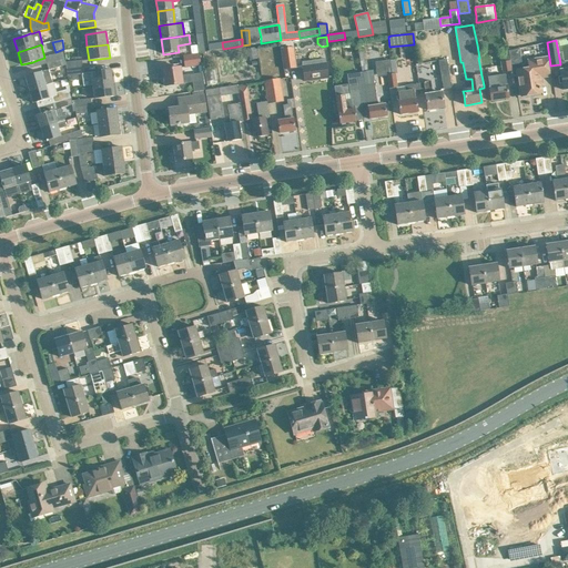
[(259,59),(256,47),(247,49),(250,60),(259,59)]
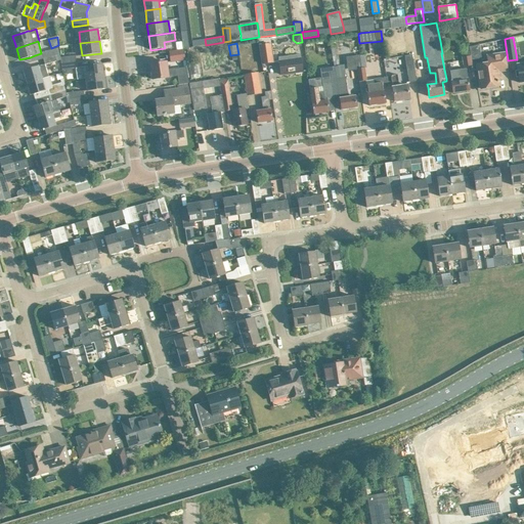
[(273,63),(270,44),(259,45),(261,64),(273,63)]
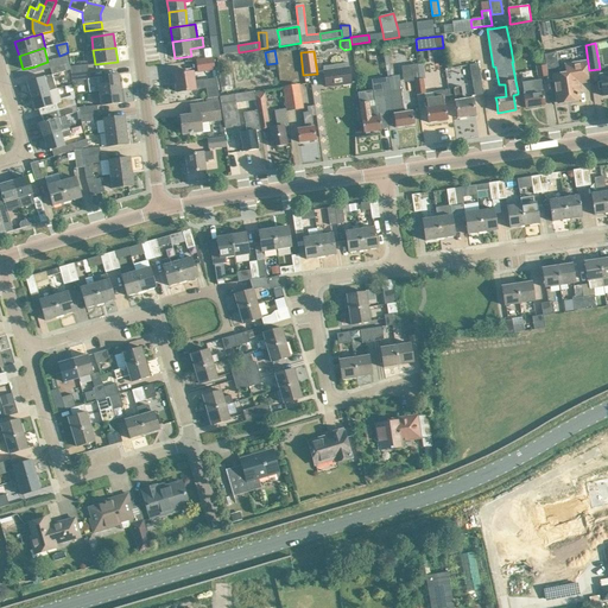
[(68,56),(49,62),(51,68),(69,63),(68,56)]
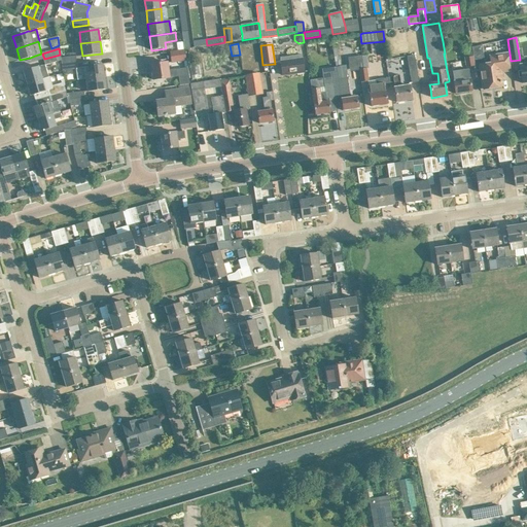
[(471,48),(463,49),(465,58),(466,66),(475,65),(471,48)]
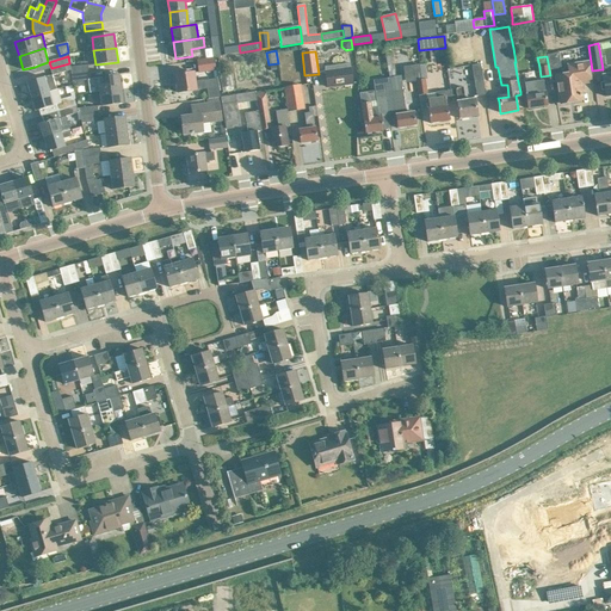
[(215,59),(197,61),(199,73),(216,71),(215,59)]
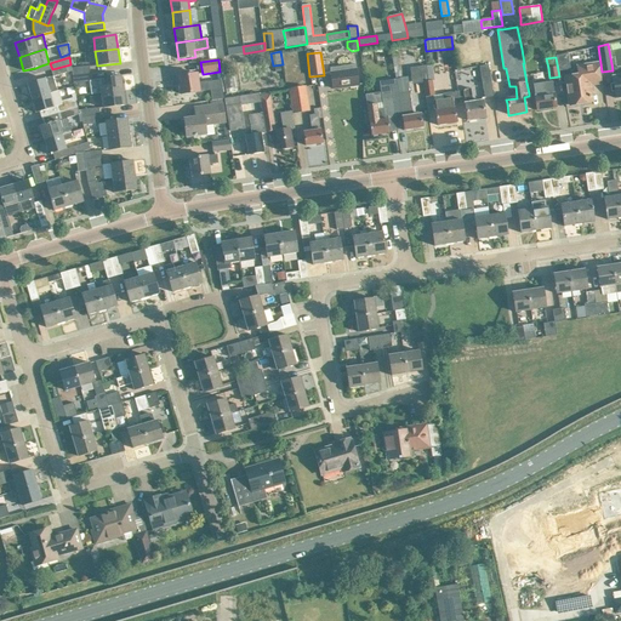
[(592,85),(600,84),(598,63),(577,67),(579,75),(565,77),(569,106),(592,102),(591,91),(592,89),(592,85)]
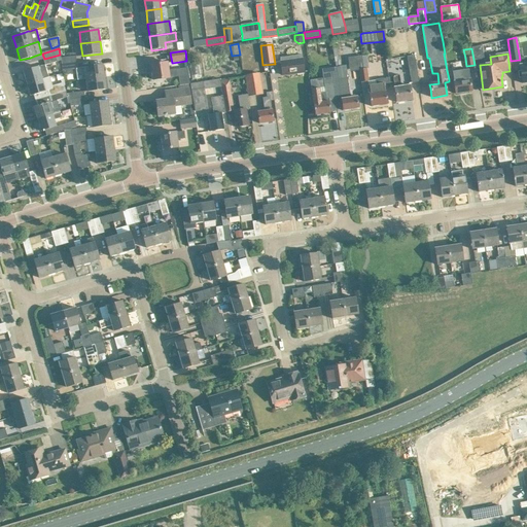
[(60,55),(44,59),(45,65),(58,62),(62,61),(62,60),(61,59),(60,55)]
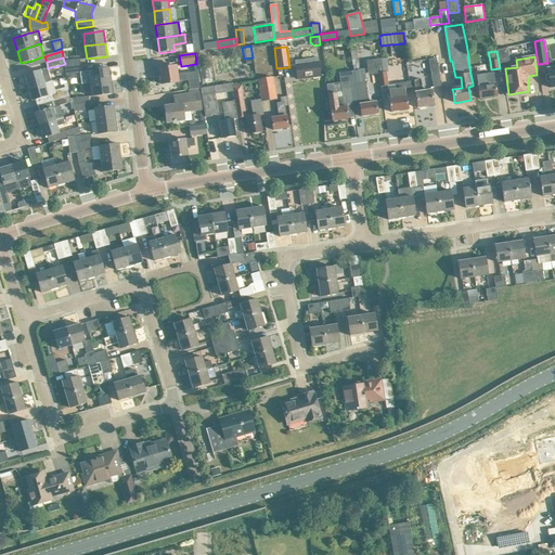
[(295,61),(297,79),(320,76),(318,57),(295,61)]
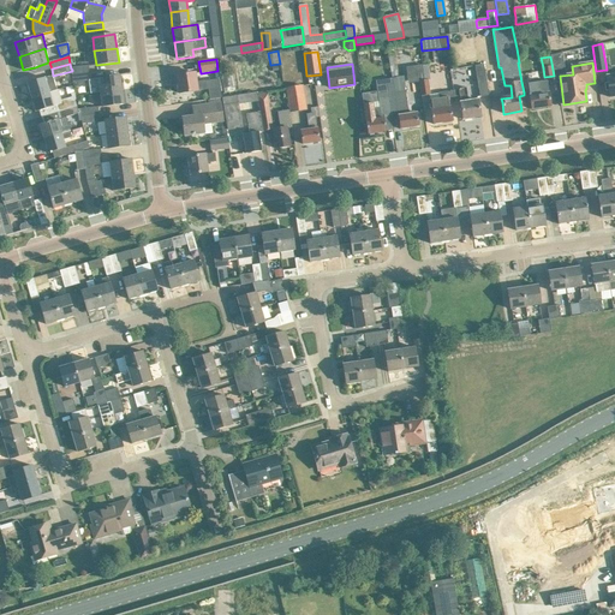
[(484,64),(477,65),(476,65),(481,97),(489,96),(484,64)]
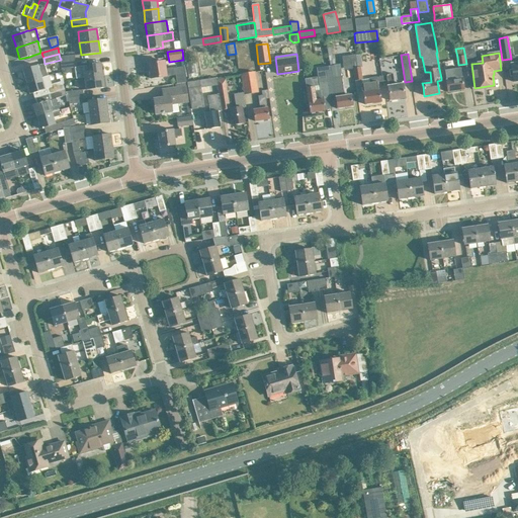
[(61,60),(61,64),(76,62),(75,55),(60,58),(61,59),(61,60)]
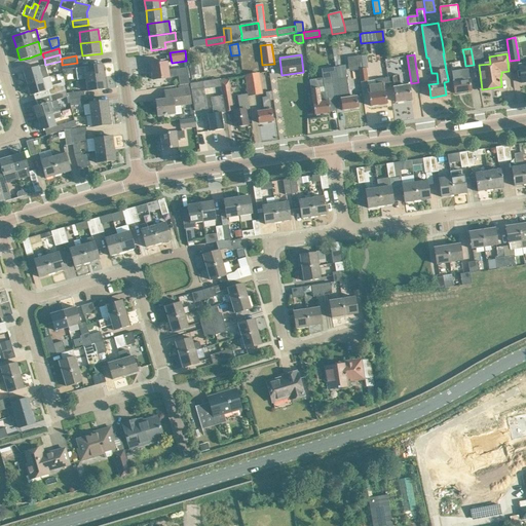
[(362,61),(360,62),(354,63),(355,69),(358,69),(358,70),(359,70),(364,69),(363,63),(362,63),(362,61)]
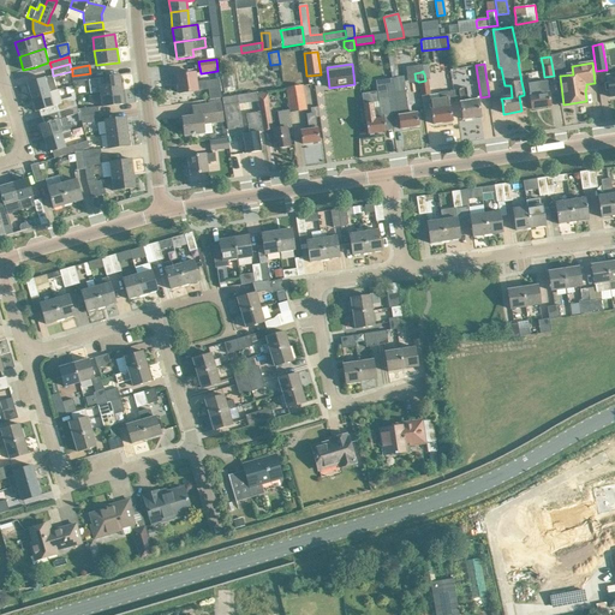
[(90,73),(72,76),(73,83),(89,81),(91,81),(91,79),(90,73)]
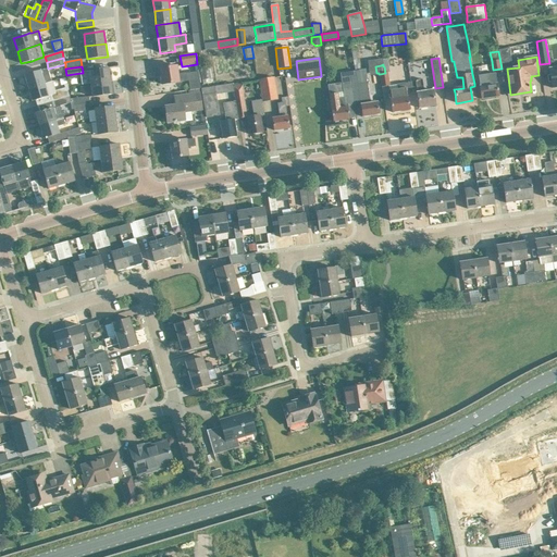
[(188,90),(188,91),(200,89),(200,88),(201,88),(198,71),(177,74),(177,66),(160,69),(162,85),(188,82),(189,90),(188,90)]
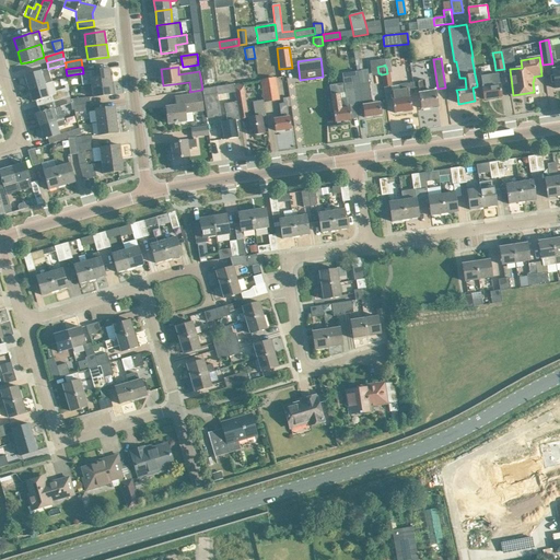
[(214,84),(211,67),(200,68),(203,85),(214,84)]
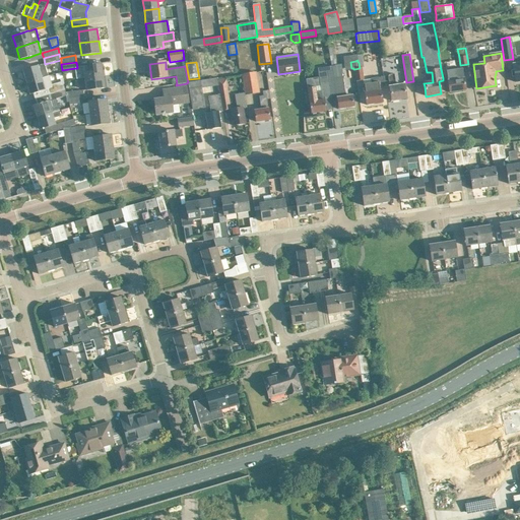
[(48,75),(45,64),(23,70),(26,82),(48,75)]
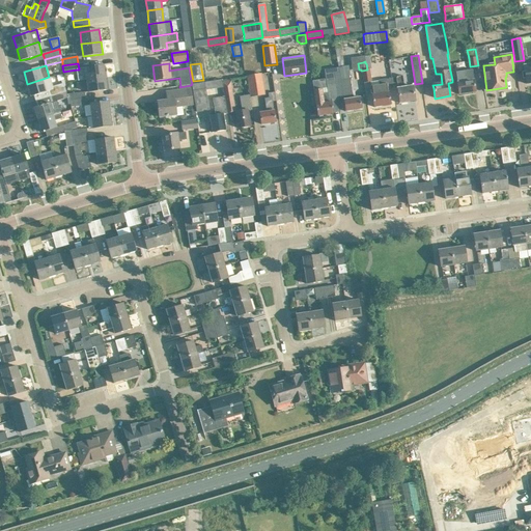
[(84,67),(80,68),(81,75),(85,74),(86,80),(86,81),(106,78),(104,65),(93,66),(84,67)]
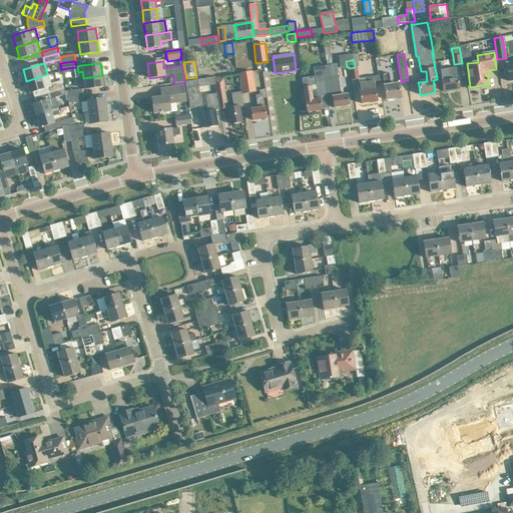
[(338,71),(337,63),(331,64),(328,65),(328,66),(328,71),(325,72),(328,95),(332,94),(334,108),(349,105),(348,94),(341,95),(338,71)]
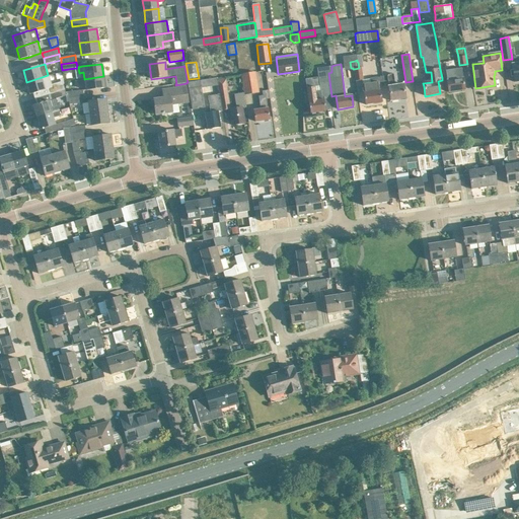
[(323,97),(331,96),(328,73),(331,72),(331,67),(325,68),(316,69),(319,86),(306,88),(310,114),(325,110),(323,97)]
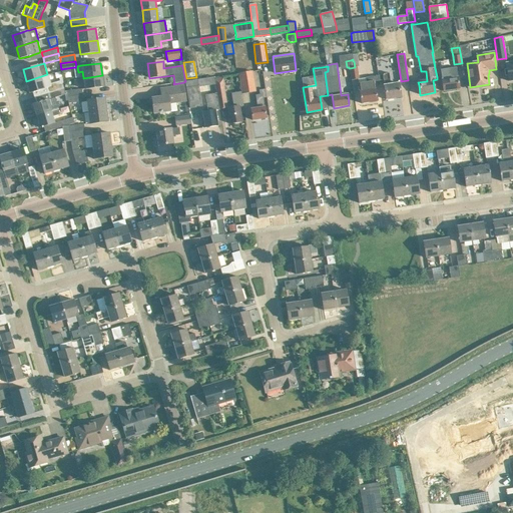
[(355,67),(350,68),(352,80),(354,93),(360,92),(361,92),(359,83),(359,79),(360,79),(358,67),(355,67)]
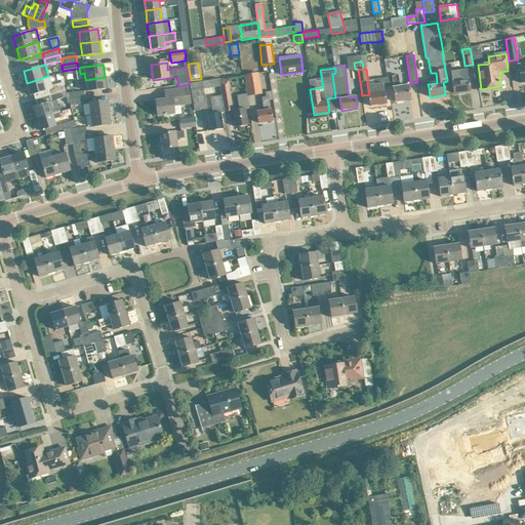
[(466,69),(450,71),(451,78),(452,83),(454,93),(470,91),(469,81),(469,80),(468,73),(467,69),(466,69)]
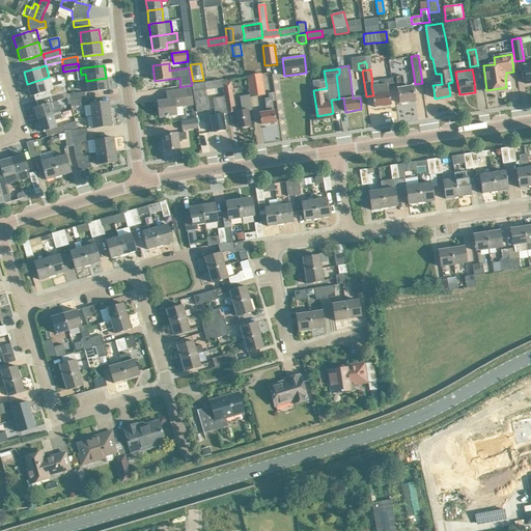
[(264,94),(261,74),(247,77),(250,96),(264,94)]
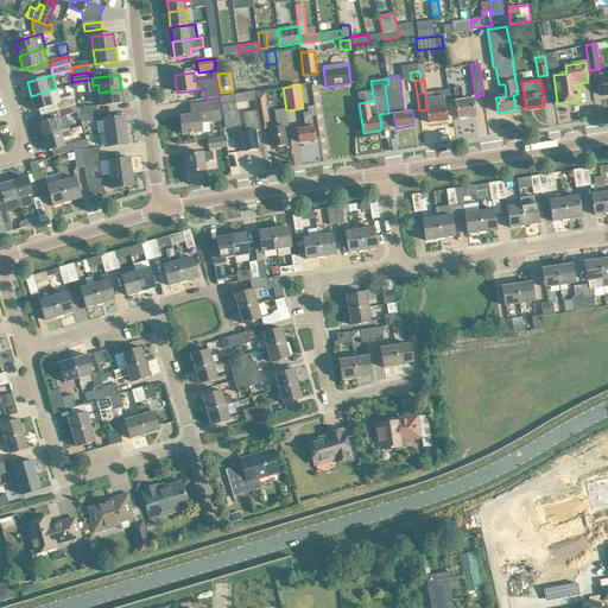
[(40,115),(76,105),(74,99),(75,99),(75,92),(70,93),(71,96),(61,99),(57,88),(56,88),(31,96),(36,111),(39,109),(40,115)]
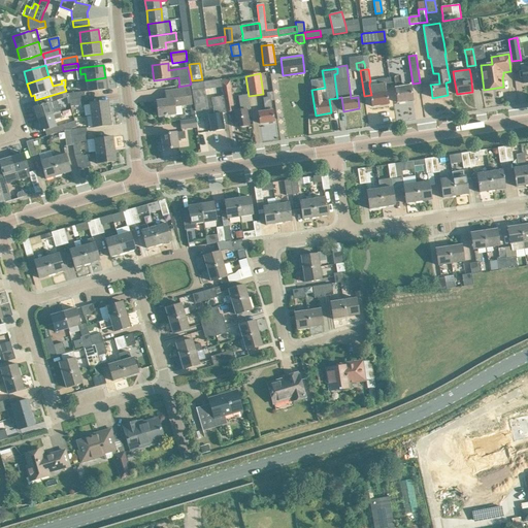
[(390,86),(395,85),(397,103),(413,100),(410,87),(402,88),(400,76),(389,77),(390,86)]
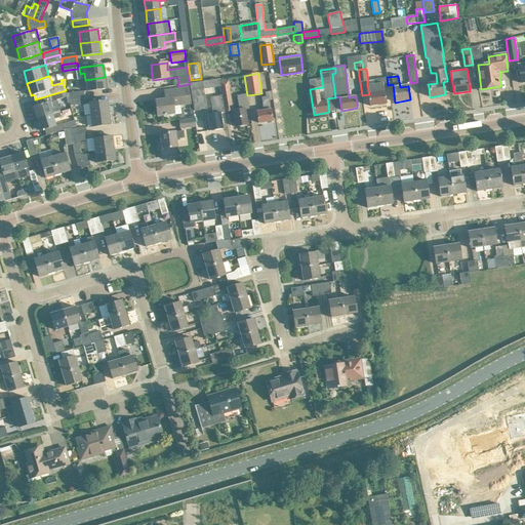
[(105,77),(85,80),(87,91),(95,90),(106,89),(105,77)]
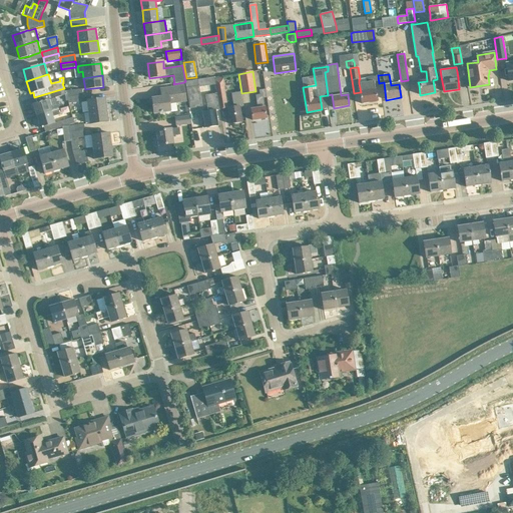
[(366,82),(359,83),(361,92),(360,92),(360,94),(362,103),(377,101),(376,91),(375,84),(379,83),(378,75),(374,76),(366,77),(366,82)]
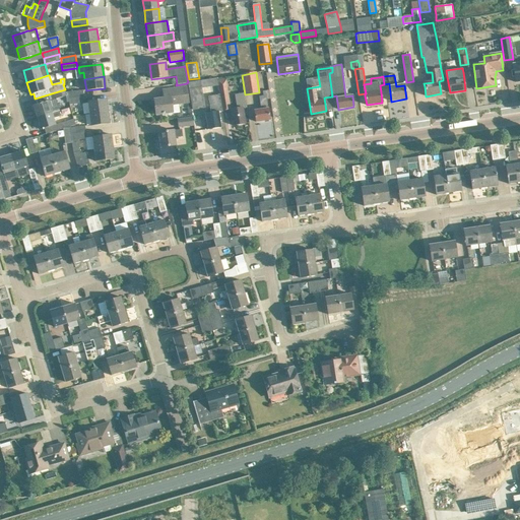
[(200,80),(188,82),(189,89),(193,110),(204,108),(201,87),(200,80)]
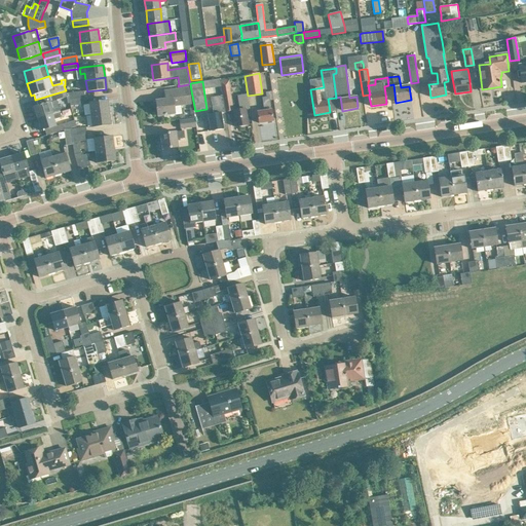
[(179,89),(175,90),(164,91),(166,100),(156,101),(158,116),(175,114),(174,107),(191,104),(189,84),(178,86),(179,89)]
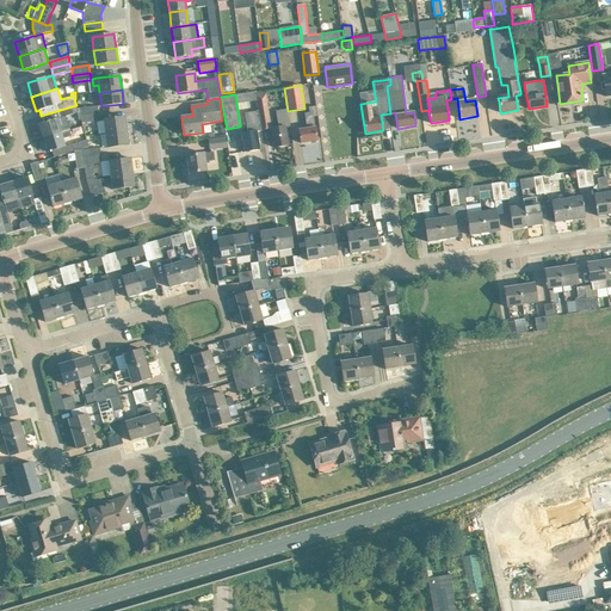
[(78,110),(76,105),(41,116),(43,123),(39,124),(43,139),(61,133),(69,130),(68,124),(66,116),(78,113),(79,112),(78,110)]
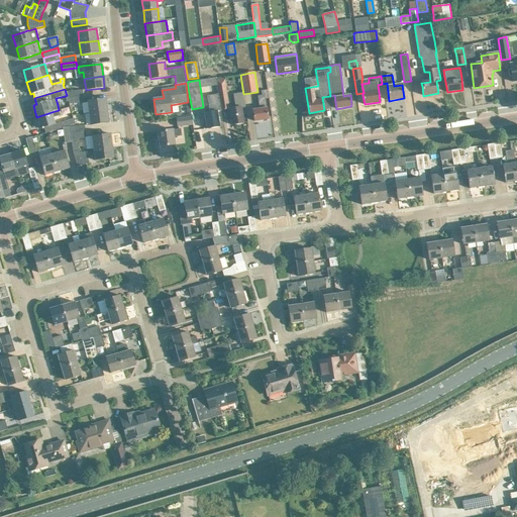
[(269,98),(268,90),(261,90),(262,95),(257,96),(260,109),(252,110),(254,121),(269,119),(265,98),(269,98)]
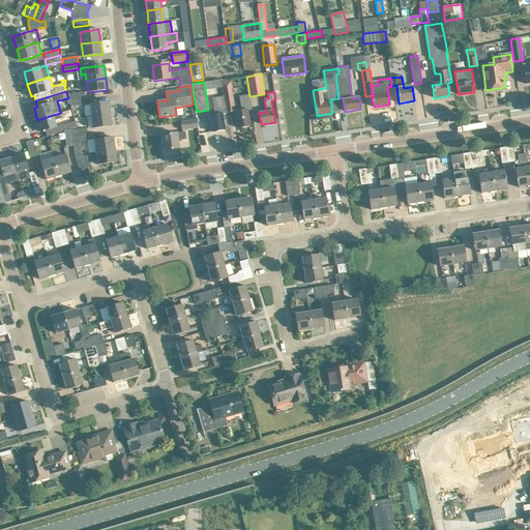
[(224,94),(225,96),(227,107),(234,106),(232,93),(224,94)]
